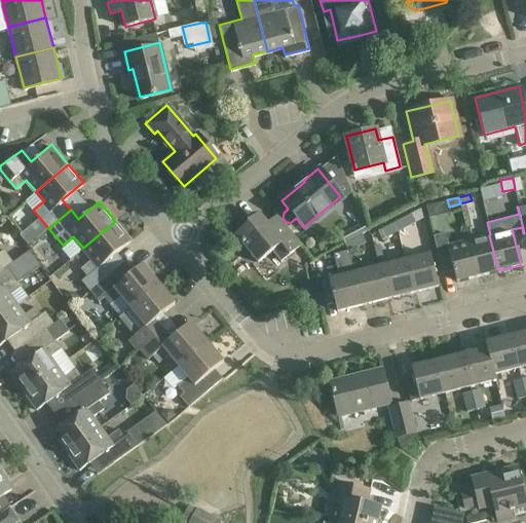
[(233,234),(256,262),(270,250),(279,261),(299,246),(275,216),(265,223),(257,213),(246,222),(247,224),(233,234)]
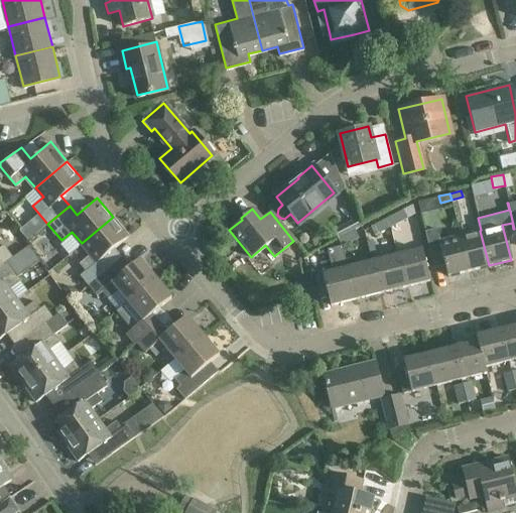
[(385,218),(389,226),(405,217),(401,210),(385,218)]
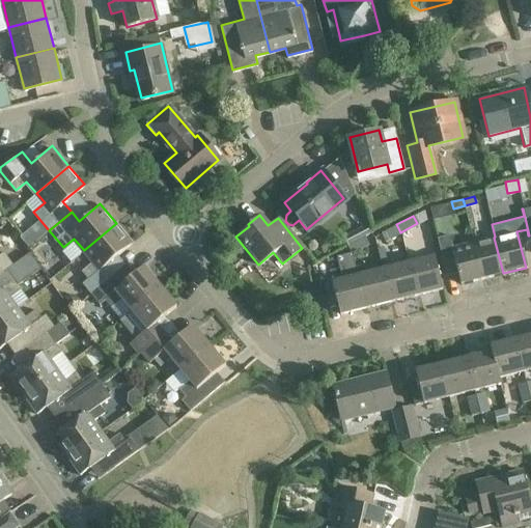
[(116,223),(84,250),(92,260),(81,269),(88,277),(83,282),(91,293),(117,271),(109,260),(132,241),(116,223)]
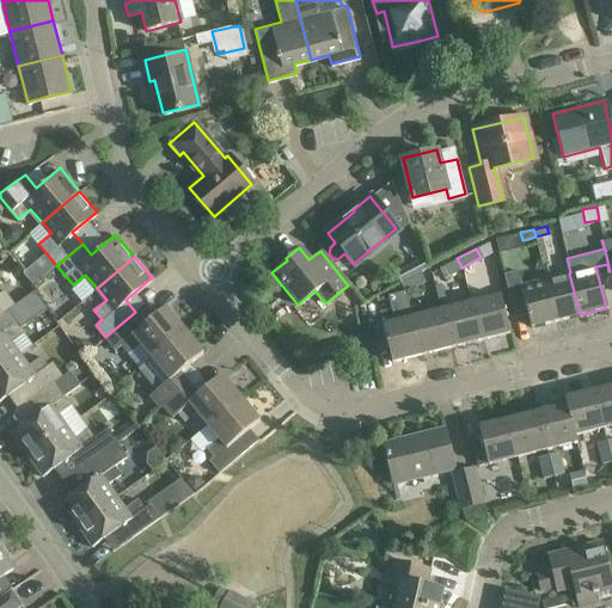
[(422,271),(427,269),(421,257),(396,270),(402,282),(422,271)]
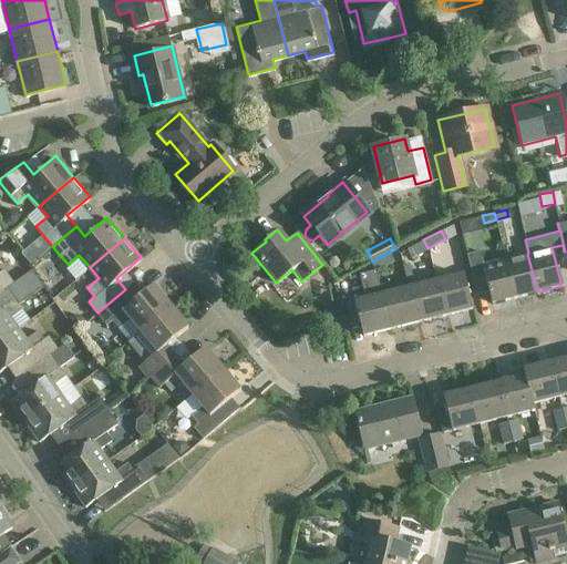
[(410,257),(428,248),(423,239),(405,249),(410,257)]
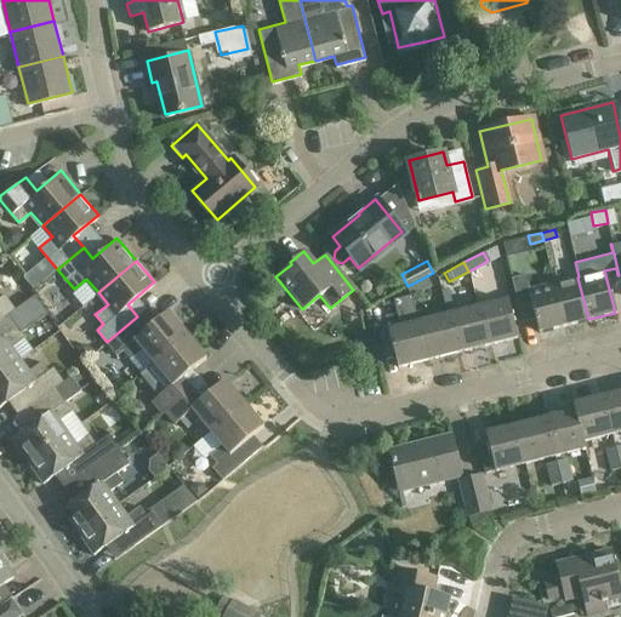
[(39,273),(30,273),(24,278),(33,287),(44,279),(39,273)]
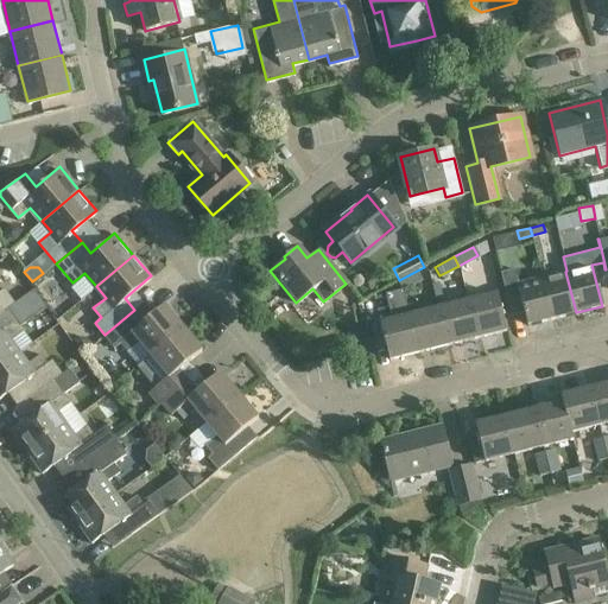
[(550,318),(540,278),(519,284),(514,267),(500,271),(511,313),(521,311),(525,325),(550,318)]
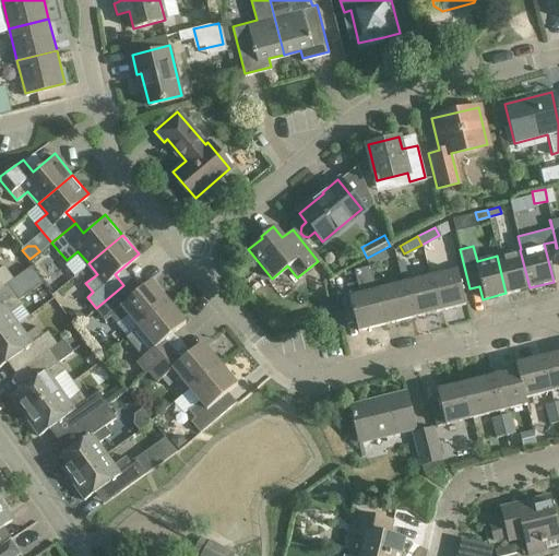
[(385,248),(367,258),(371,265),(390,256),(385,248)]
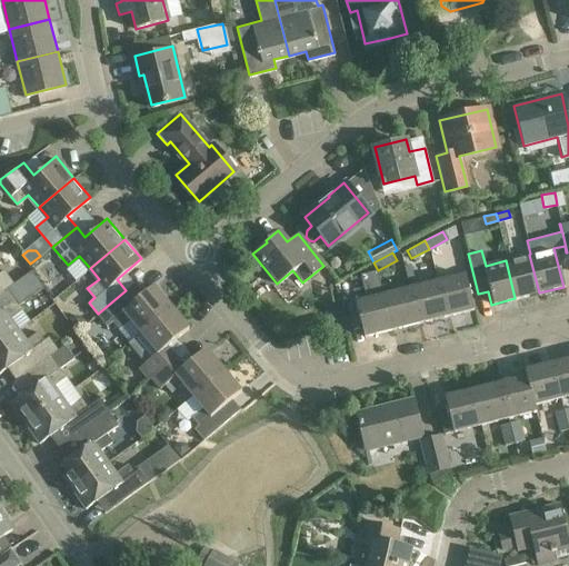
[(506,260),(515,298),(539,293),(529,255),(506,260)]
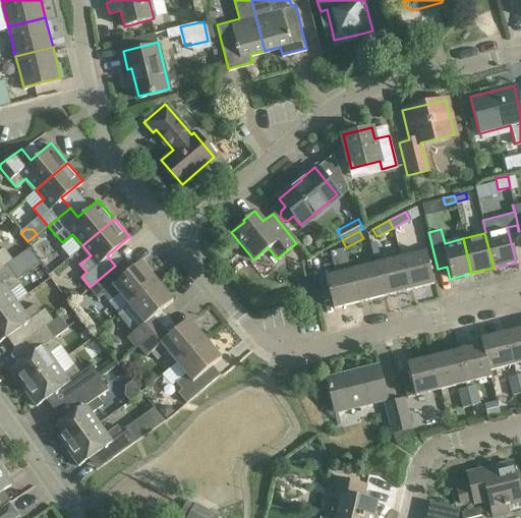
[(0,267),(7,263),(7,262),(13,257),(4,245),(0,247),(0,267)]
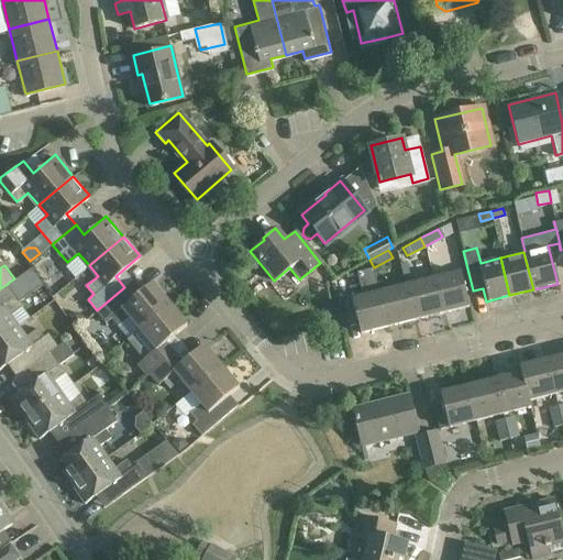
[(404,285),(379,292),(373,266),(371,267),(386,327),(412,320),(404,285)]
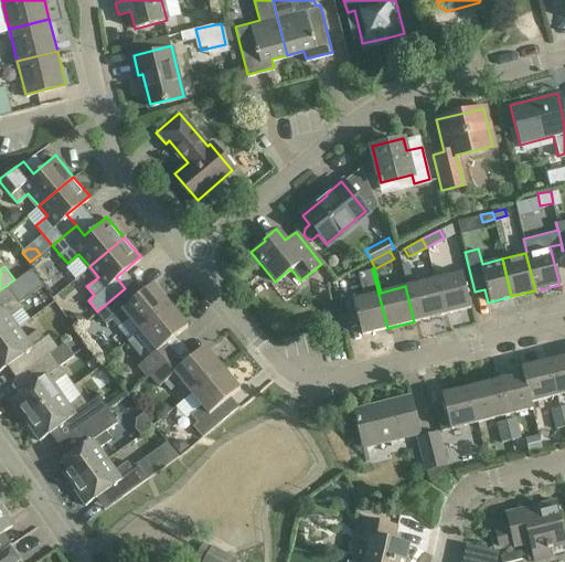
[(39,278),(32,268),(20,277),(27,287),(39,278)]
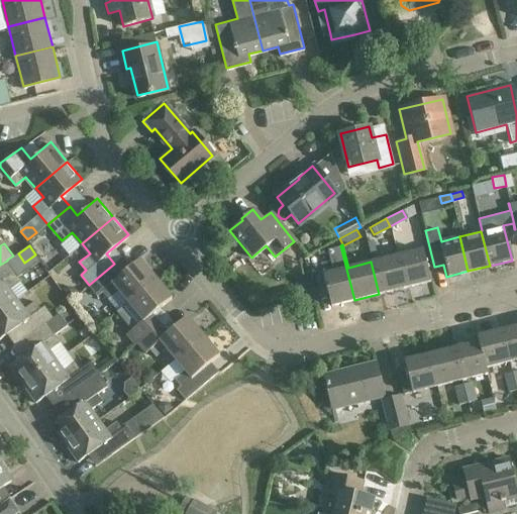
[(354,300),(340,245),(328,248),(333,271),(322,274),(322,275),(313,278),(317,295),(326,293),(329,306),(354,300)]
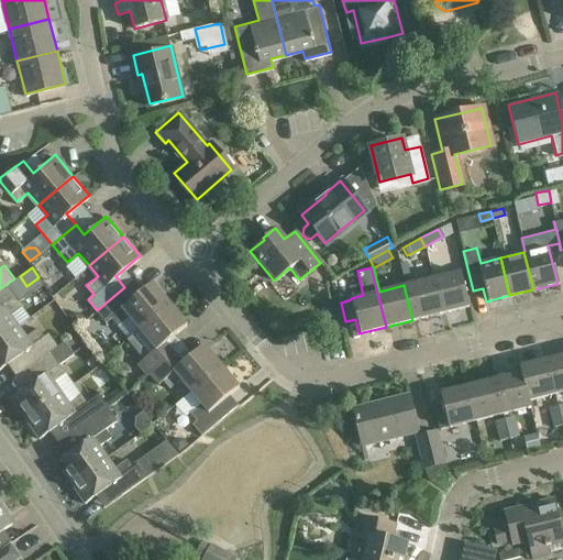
[(430,278),(439,314),(466,306),(457,272),(430,278)]
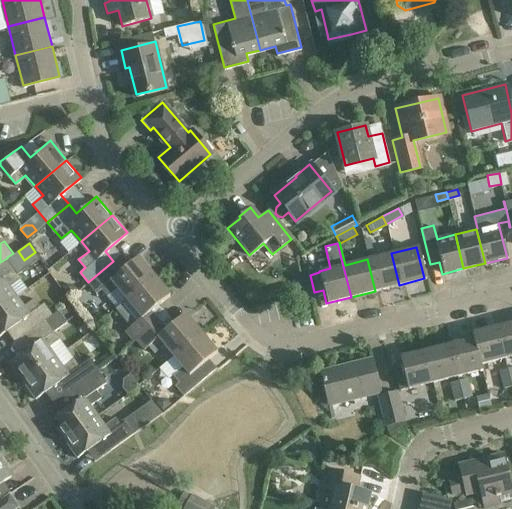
[(391,253),(367,259),(375,291),(399,285),(391,253)]
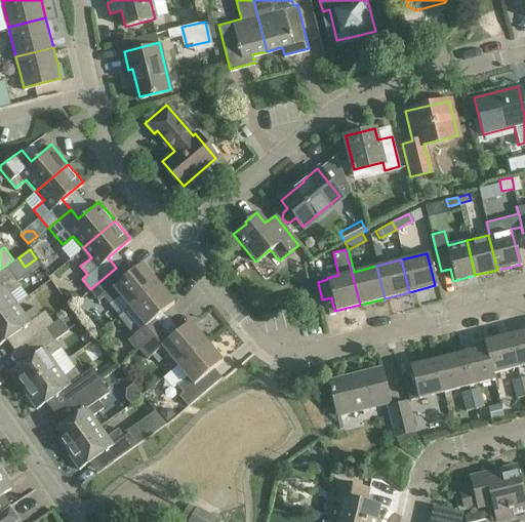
[(116,268),(90,289),(98,298),(104,294),(110,302),(120,292),(130,305),(159,281),(142,262),(123,277),(116,268)]
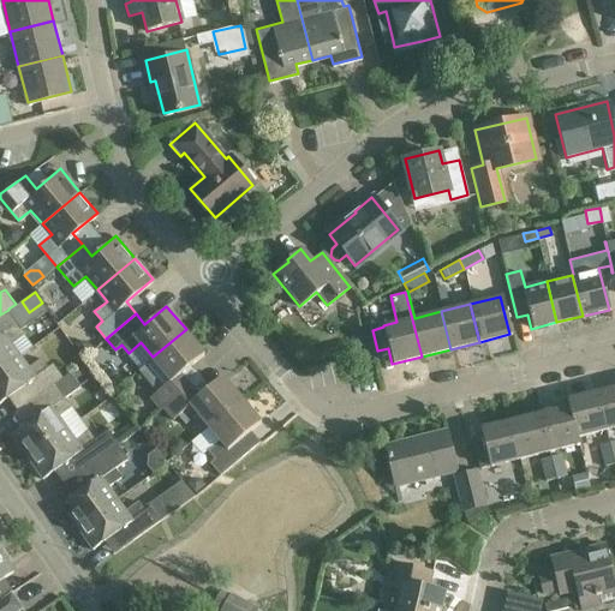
[(9,310),(0,315),(0,367),(21,353),(11,341),(24,331),(9,310)]
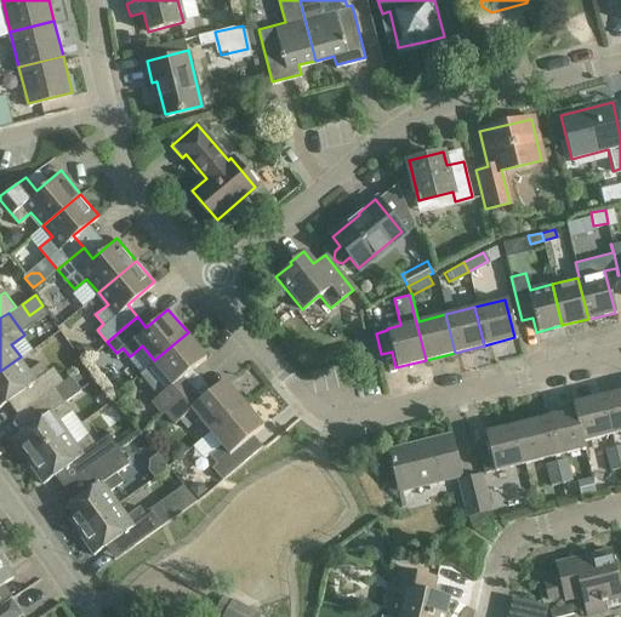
[(163,411),(194,386),(183,373),(206,355),(188,332),(154,360),(155,361),(141,373),(157,394),(152,398),(163,411)]
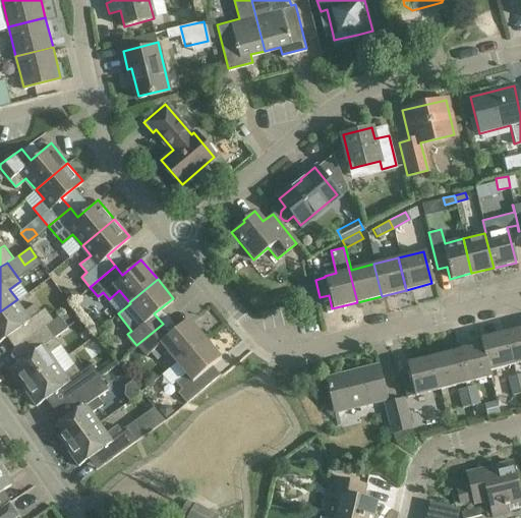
[(67,288),(62,292),(69,300),(78,293),(74,288),(67,288)]
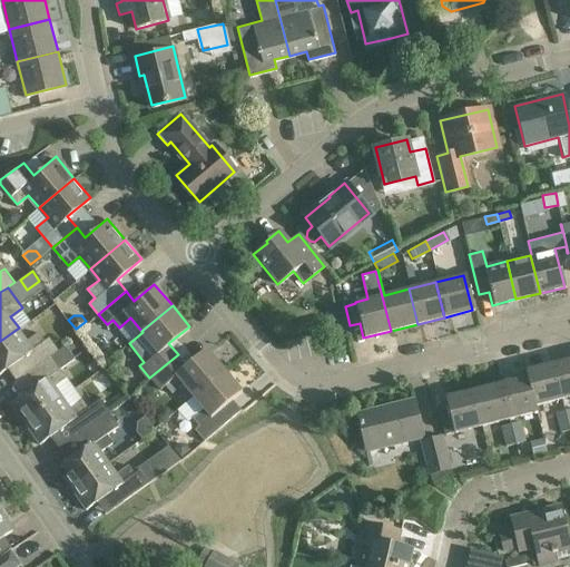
[(26,339),(19,328),(0,341),(0,371),(21,357),(29,368),(25,371),(26,372),(51,354),(51,353),(59,349),(49,334),(45,338),(38,330),(26,339)]
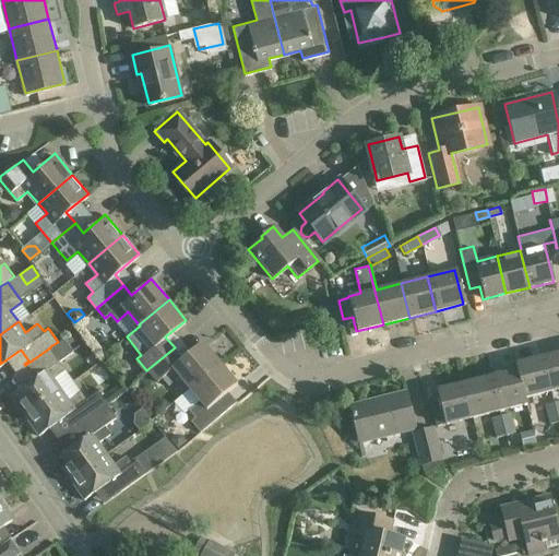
[(50,347),(25,365),(33,376),(10,392),(25,414),(61,388),(52,376),(64,367),(60,361),(74,351),(63,336),(58,342),(50,346),(50,347)]
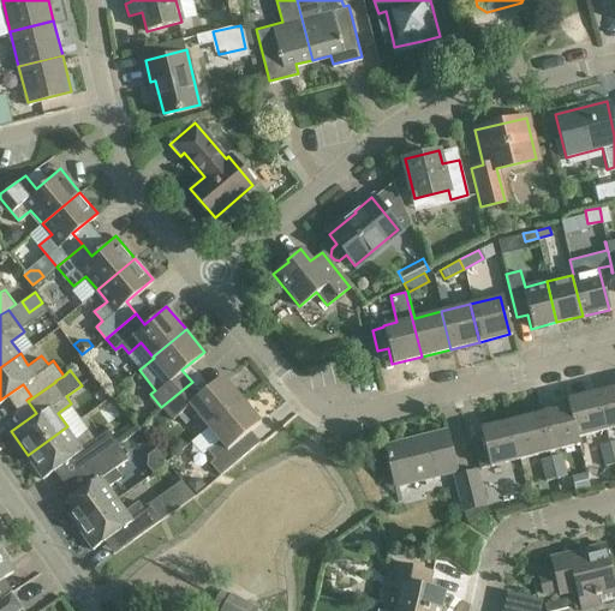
[(192,382),(161,407),(169,418),(177,412),(185,421),(197,412),(209,425),(243,397),(222,373),(201,393),(192,382)]
